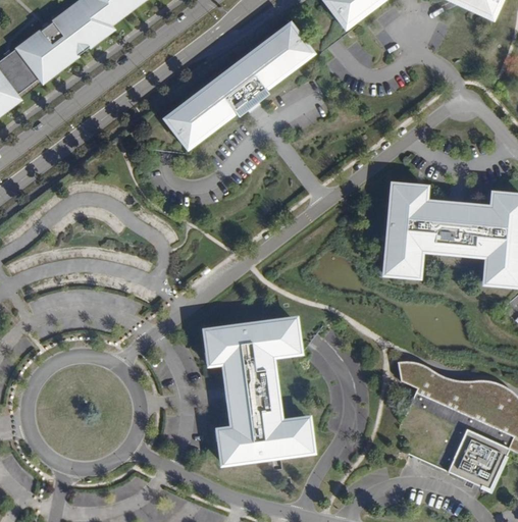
[(86,0),(49,28),(24,47),(51,81),(120,28),(117,23),(147,0),(86,0)]
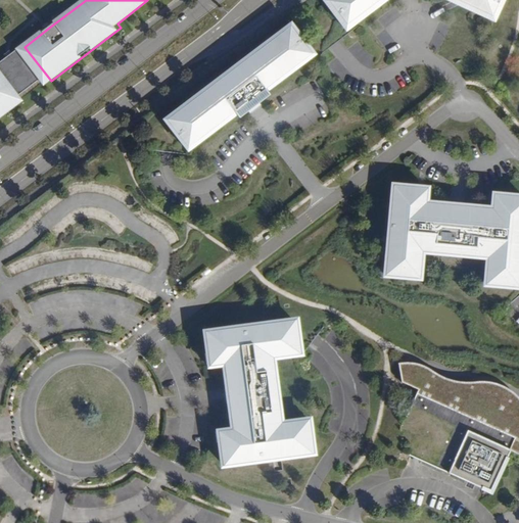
[(454,0),(491,17),(496,8),(494,8),(498,0),(323,0),(328,6),(329,5),(339,19),(337,20),(343,29),(381,0),(454,0)]
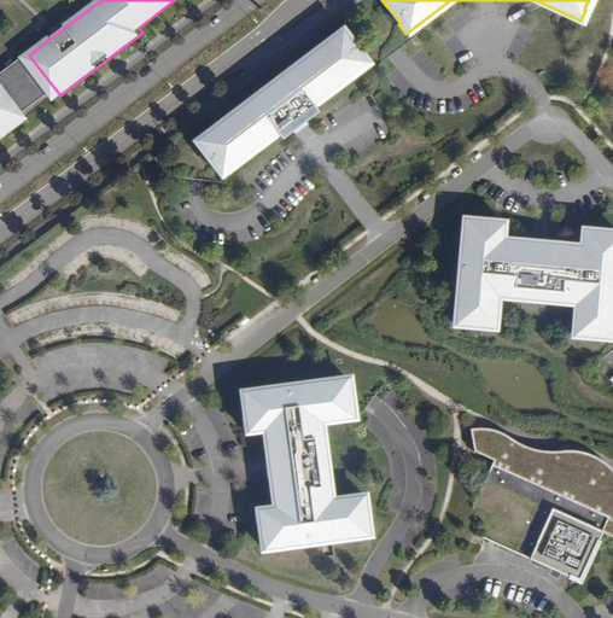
[(346,28),(198,141),(206,153),(209,151),(219,163),(216,165),(223,175),(280,132),(285,139),(296,130),(310,120),(321,111),(315,105),(372,62),(365,52),(362,54),(352,41),(355,40),(346,28)]
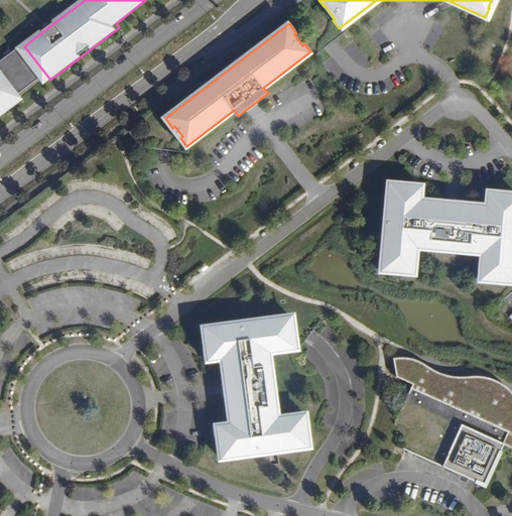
[(0,118),(27,98),(2,63),(0,65),(0,118)]
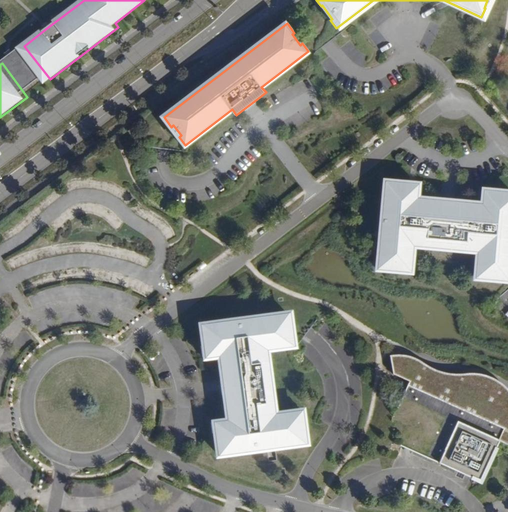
[(382,183),(375,256),(409,259),(410,246),(475,253),(474,265),(507,268),(507,194),(492,193),(492,190),(482,189),(480,205),(454,202),(454,199),(441,198),(440,201),(414,199),(416,183),(405,182),(405,185),(382,183)]
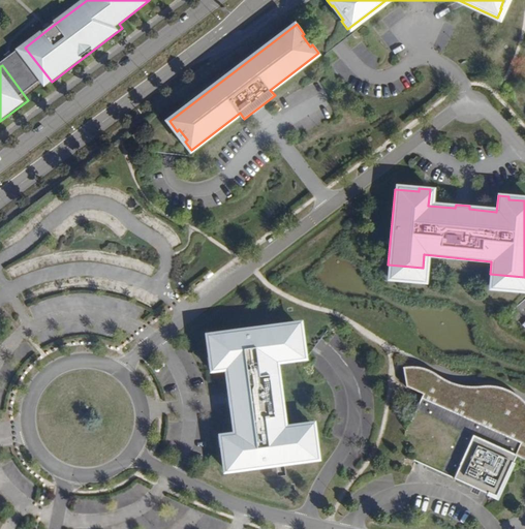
[(265,324),(204,334),(209,371),(224,370),(226,393),(227,401),(228,406),(232,433),(217,434),(221,471),(317,461),(311,421),(284,424),(276,363),(303,360),(297,320),(265,324)]
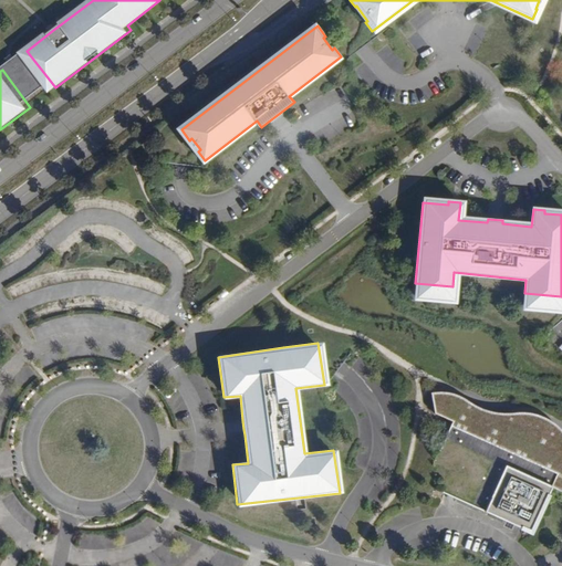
[(438,413),(456,421),(438,463),(454,470),(444,491),(447,493),(529,530),(534,533),(555,486),(561,489),(561,427),(560,426),(553,420),(547,417),(538,413),(530,412),(505,413),(497,412),(481,407),(467,398),(459,395),(451,392),(444,391),(435,392),(438,413)]
